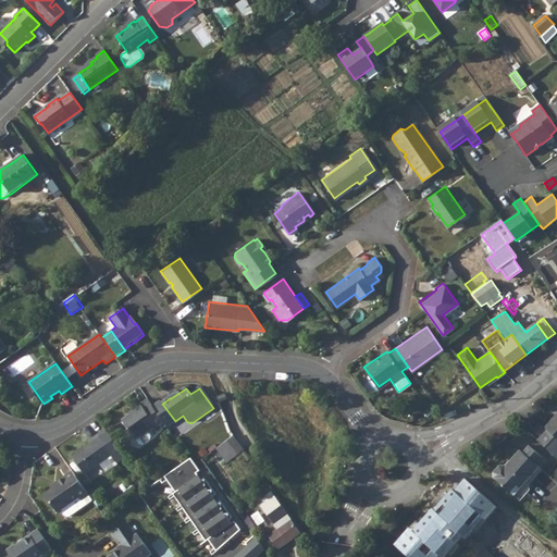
[(153,407),(150,403),(147,398),(140,403),(132,408),(134,410),(122,418),(136,438),(138,443),(141,444),(144,444),(149,440),(150,434),(147,430),(155,425),(156,426),(163,421),(153,407)]
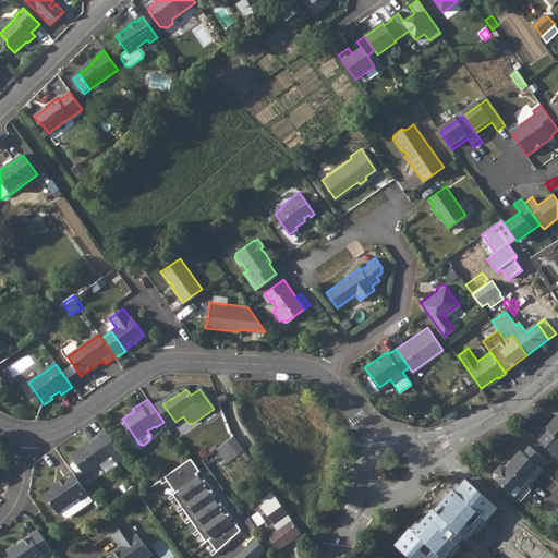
[(161,402),(154,408),(164,422),(168,427),(176,422),(162,404),(161,402)]
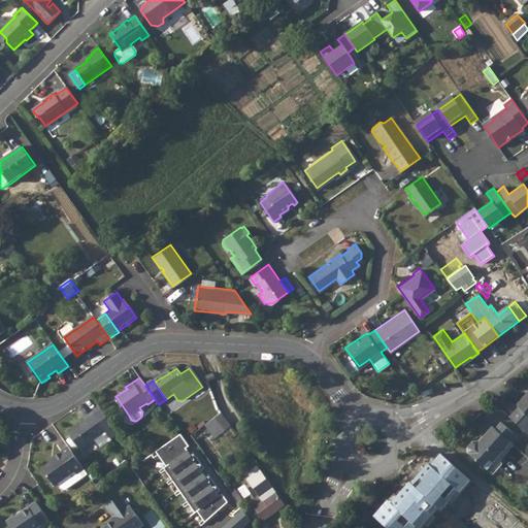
[(527,390),(514,405),(517,407),(507,417),(525,433),(527,430),(527,390)]
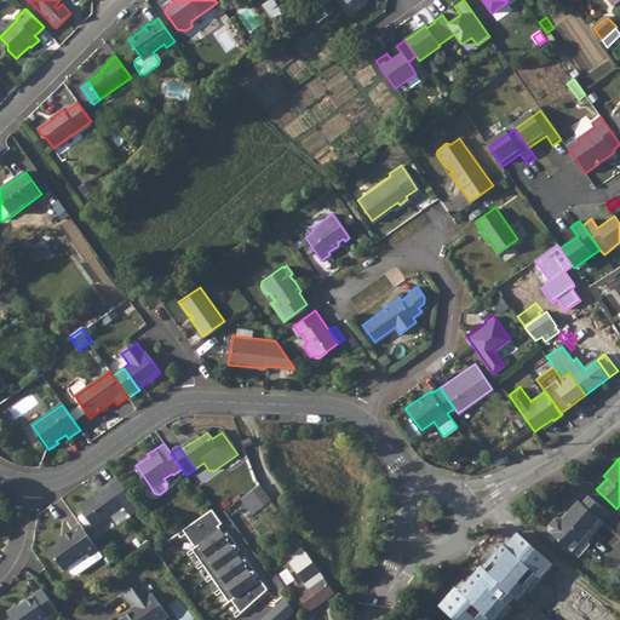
[(103,492),(81,507),(96,527),(125,505),(109,483),(101,488),(103,492)]
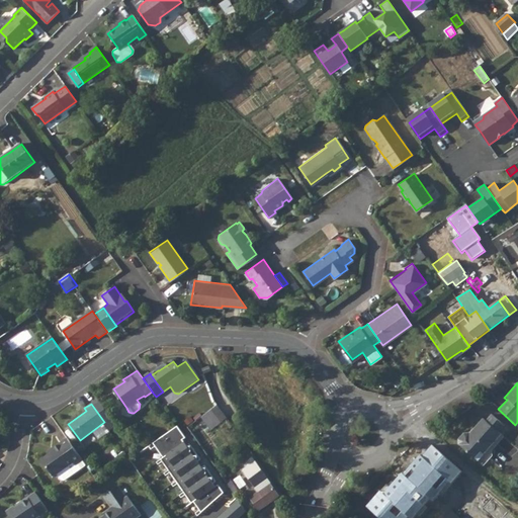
[(496,417),(482,407),(478,415),(491,424),(496,417)]
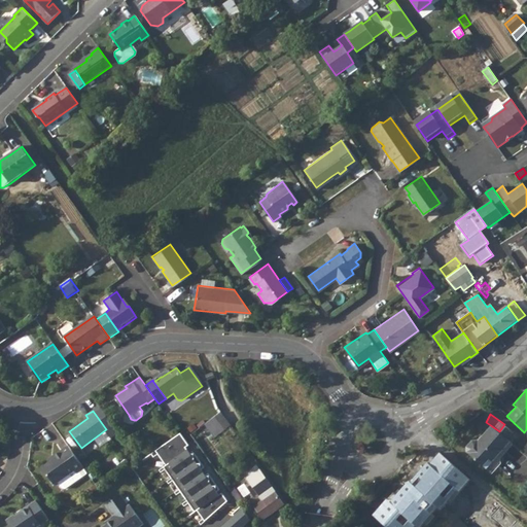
[(214,417),(204,424),(214,438),(223,430),(214,417)]
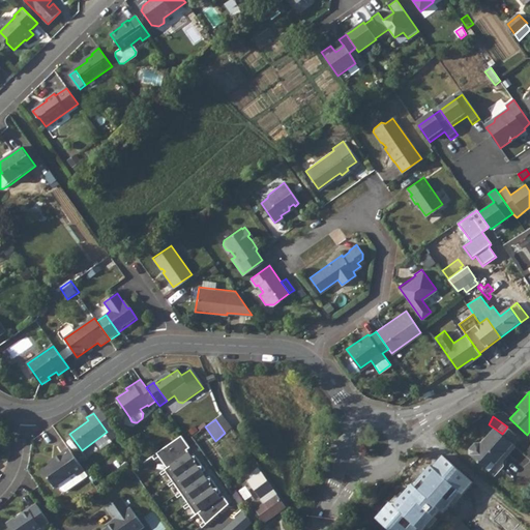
[(489,424),(484,422),(476,435),(478,436),(475,441),(473,439),(472,439),(468,439),(463,446),(464,451),(481,464),(487,455),(491,458),(505,436),(502,434),(489,424)]
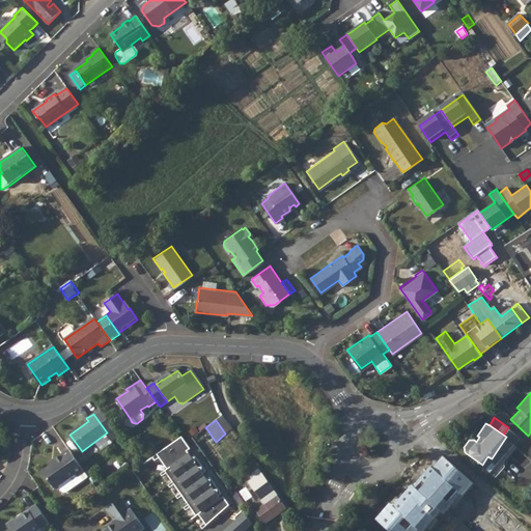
[(182,437),(157,453),(167,469),(165,472),(197,514),(195,518),(203,529),(229,505),(224,497),(220,499),(186,451),(190,448),(182,437)]
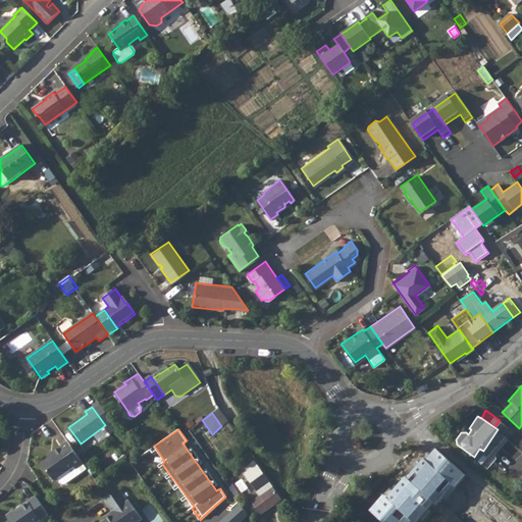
[(87,451),(100,442),(96,435),(83,444),(87,451)]
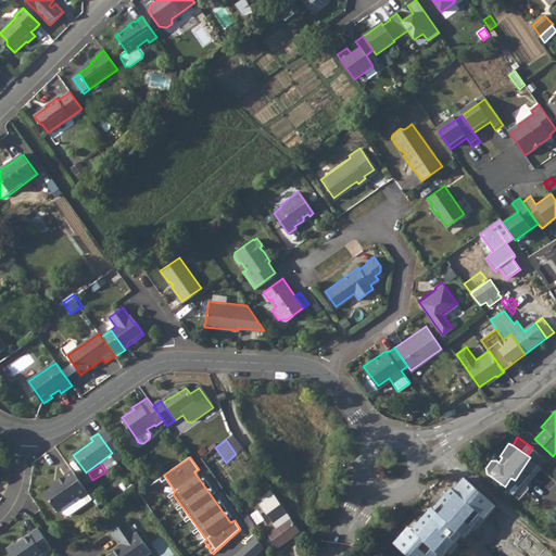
[(89,494),(73,470),(58,482),(59,483),(45,494),(50,503),(51,502),(60,512),(63,509),(67,515),(70,515),(88,502),(85,497),(89,494)]
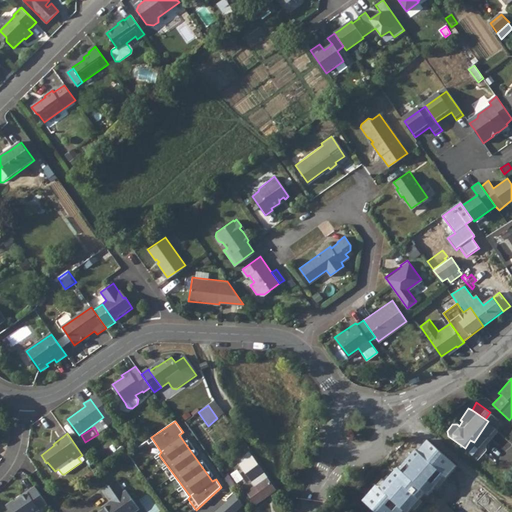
[(455,467),(426,441),(399,471),(397,469),(380,488),(374,485),(360,500),(373,511),(403,511),(423,491),(429,496),(455,467)]
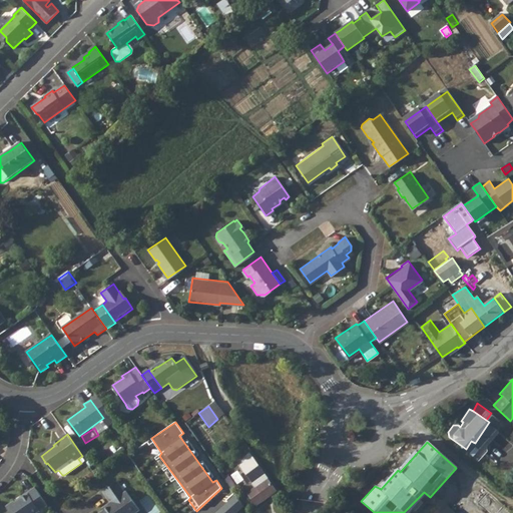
[(249,453),(236,462),(250,481),(264,472),(249,453)]
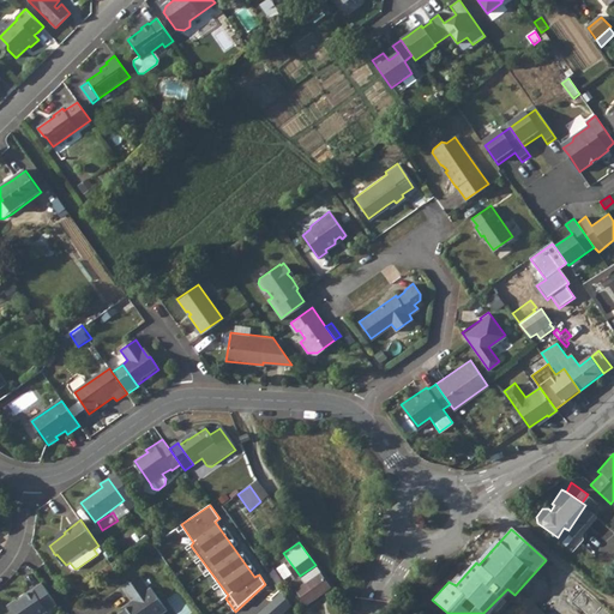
[(315,565),(300,576),(305,583),(295,590),(306,606),(327,590),(331,588),(315,565)]
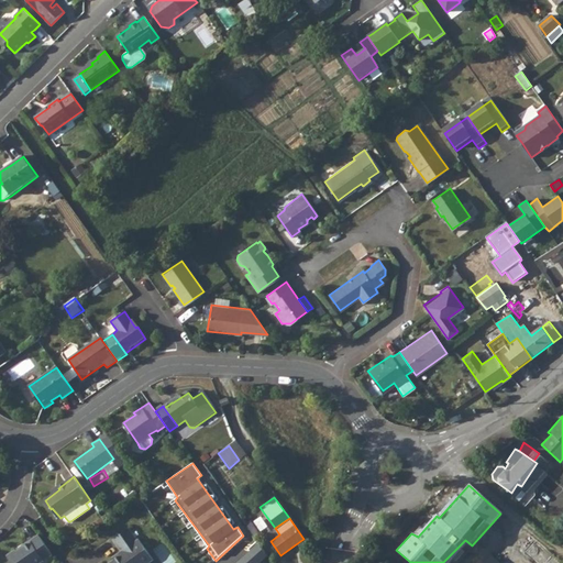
[(109,562),(150,562),(153,561),(138,540),(136,540),(128,529),(112,541),(120,552),(117,554),(118,558),(109,562)]
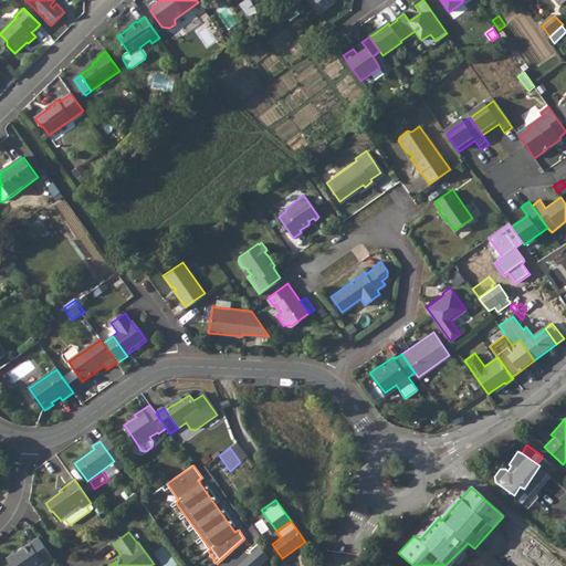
[(40,565),(53,557),(40,537),(31,544),(32,545),(20,553),(17,552),(8,558),(12,565),(40,565)]
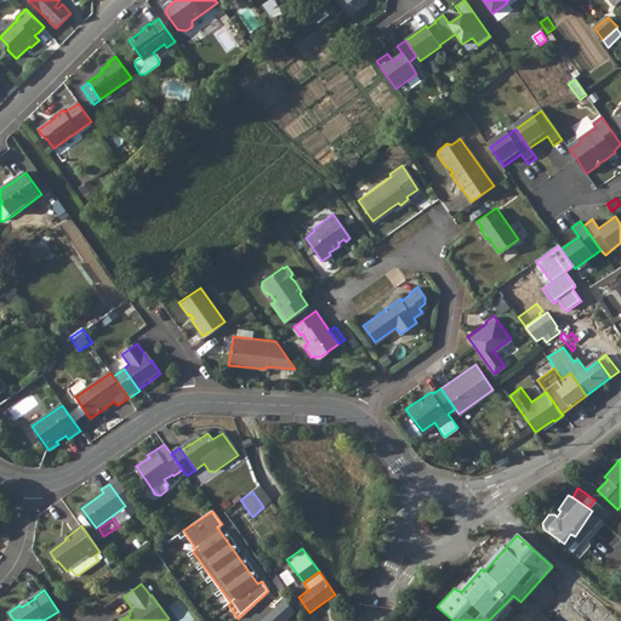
[(260,620),(285,620),(295,613),(286,599),(260,620)]
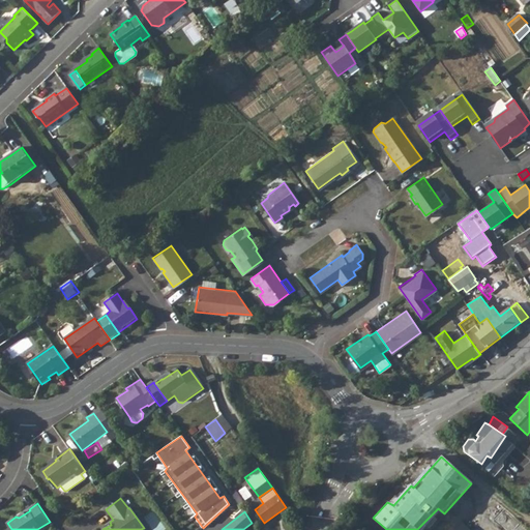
[(470,529),(461,521),(452,529),(470,529)]
